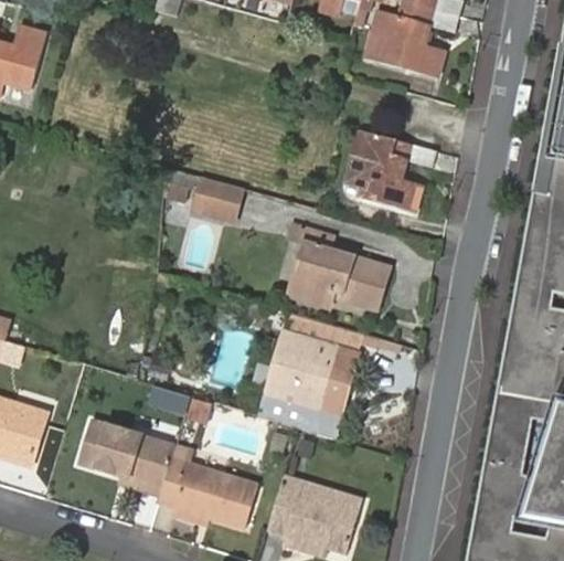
[(179,13),(182,0),(159,0),(157,7),(179,13)]
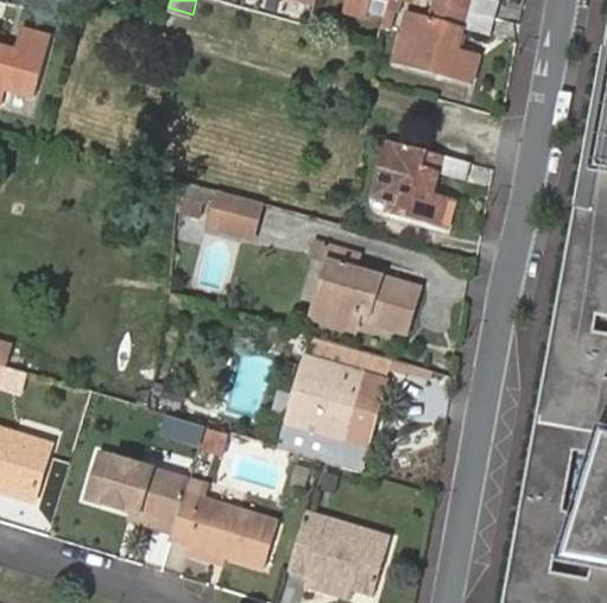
[(348,0),(346,8),(368,14),(373,1),(386,6),(387,0),(348,0)]
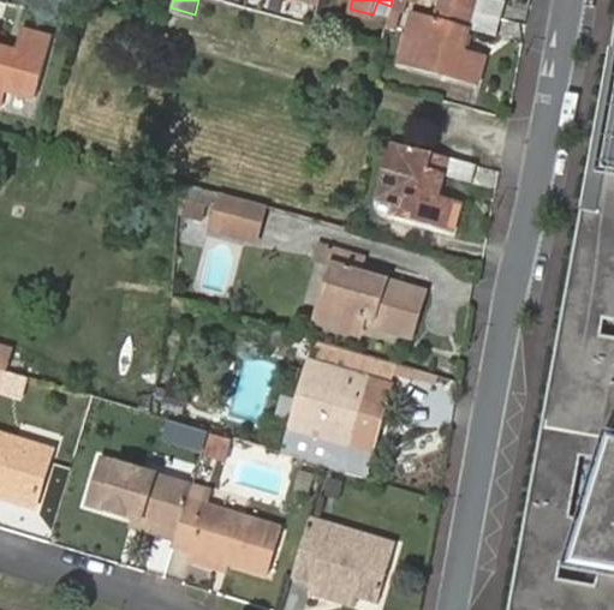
[(502,16),(448,0),(439,0),(435,15),(415,9),(407,33),(425,39),(418,65),(478,83),(487,52),(466,46),(471,24),(498,33),(502,16)]
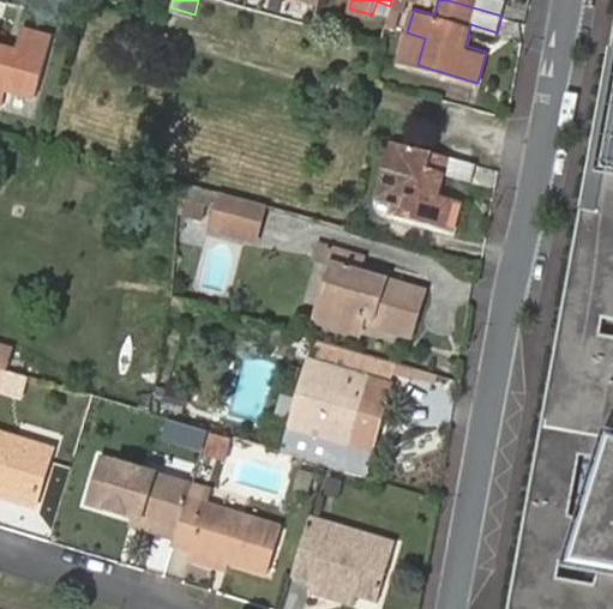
[(448,0),(502,16),(506,0),(448,0)]
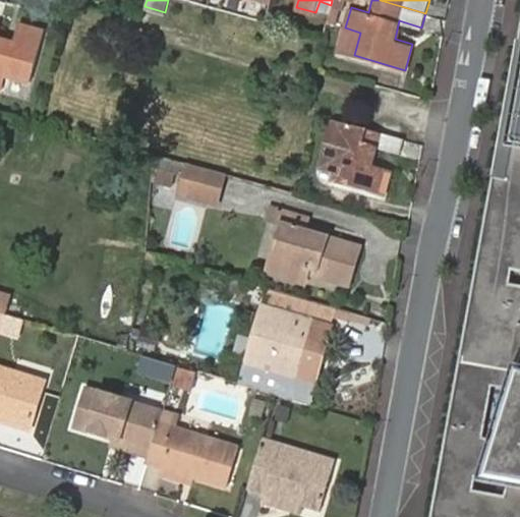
[(0,37),(0,89),(1,90),(6,75),(30,81),(45,31),(19,23),(13,42),(0,37)]
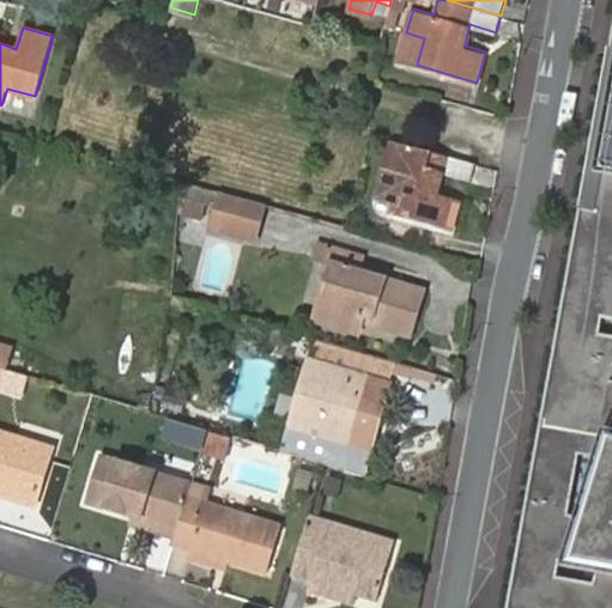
[(611,49),(607,49),(503,607),(611,607),(611,49)]
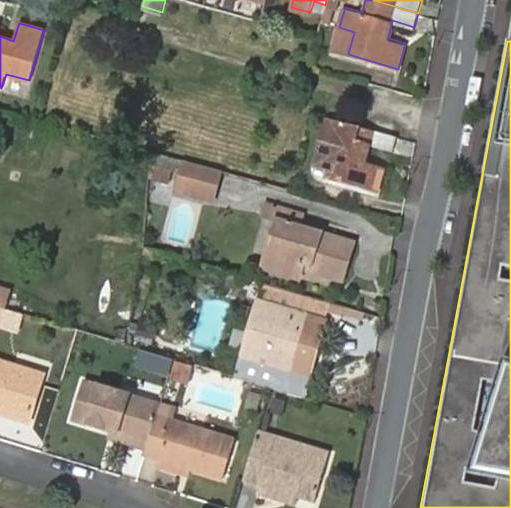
[(394,150),(398,136),(346,121),(328,116),(319,150),(333,154),(327,177),(378,192),(386,166),(367,161),(372,143),(394,150)]
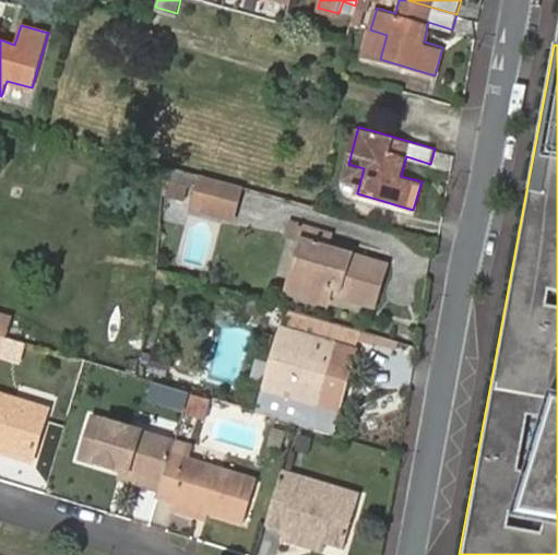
[(238,186),(208,177),(200,202),(232,211),(238,186)]
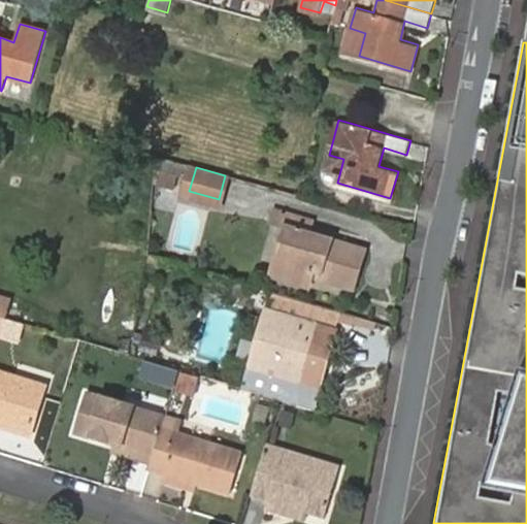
[(314,219),(286,211),(283,225),(287,226),(273,275),(310,286),(314,274),(354,288),(365,249),(309,232),(314,219)]
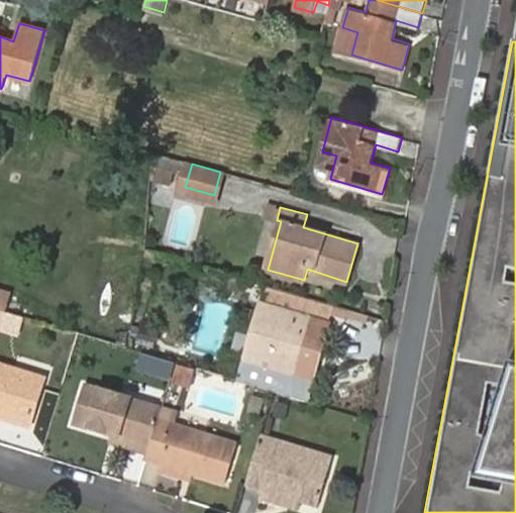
[(320,304),(272,289),(243,380),(311,400),(334,323),(316,318),(320,304)]
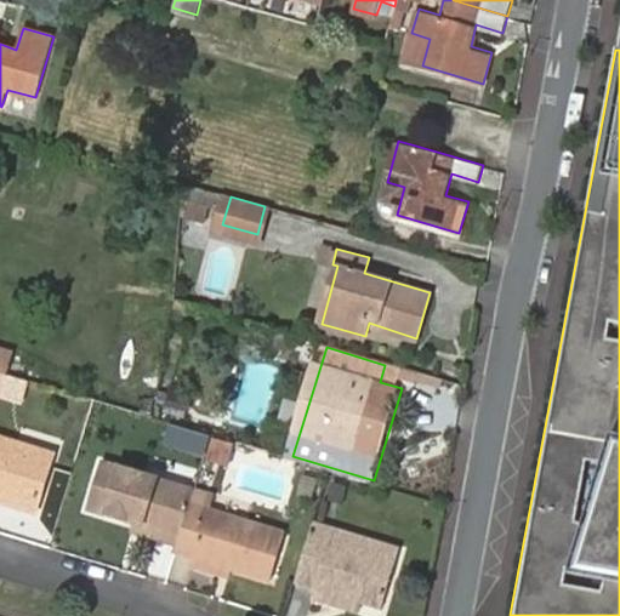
[(407,371),(385,365),(380,382),(402,388),(407,371)]
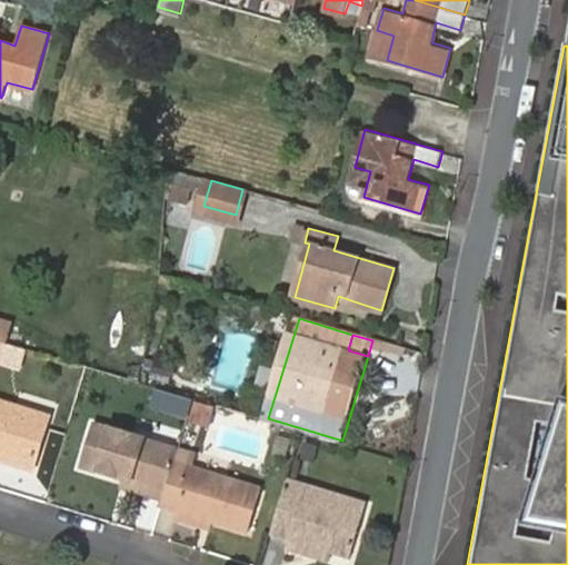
[(22,346),(1,338),(0,340),(0,357),(18,363),(22,346)]
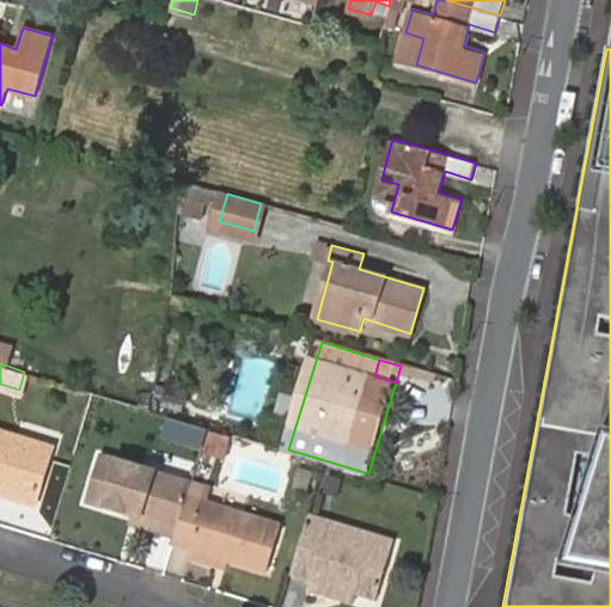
[(181,408),(188,387),(164,380),(158,402),(181,408)]
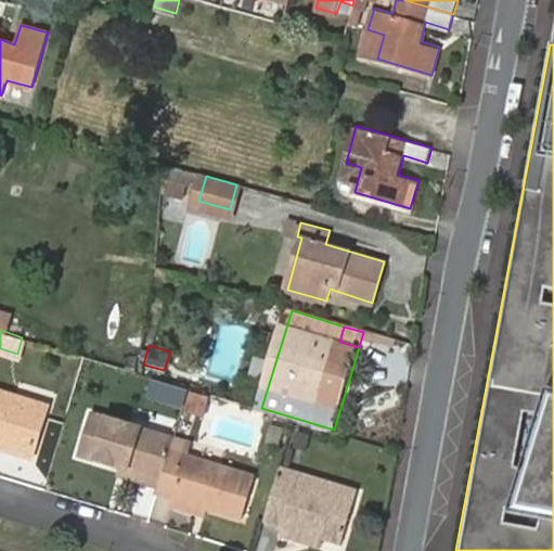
[(0,438),(0,439),(0,445),(26,455),(42,402),(0,388),(0,438)]
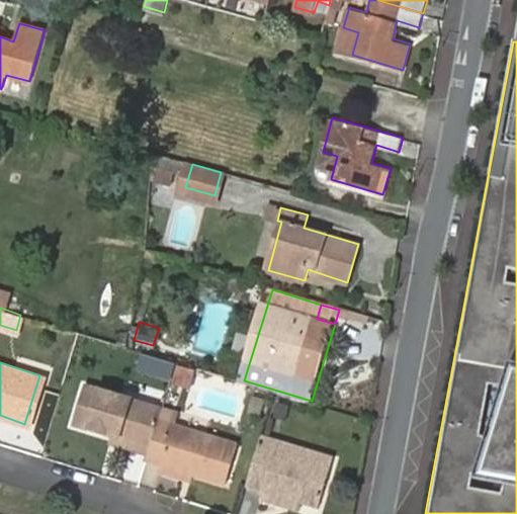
[(171,378),(188,384),(193,368),(176,362),(171,378)]
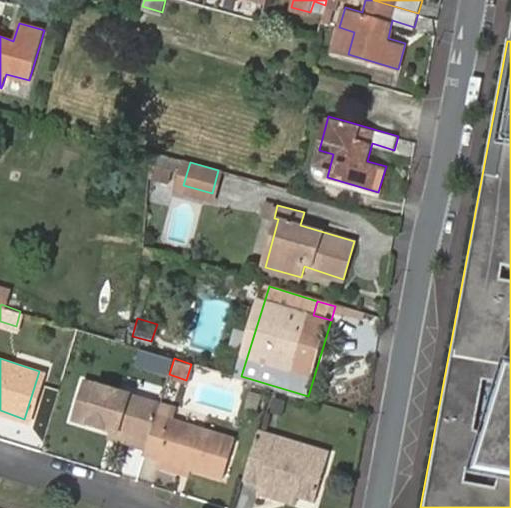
[(159,401),(159,400),(82,376),(68,416),(106,427),(128,434),(125,441),(145,447),(155,413),(159,401)]
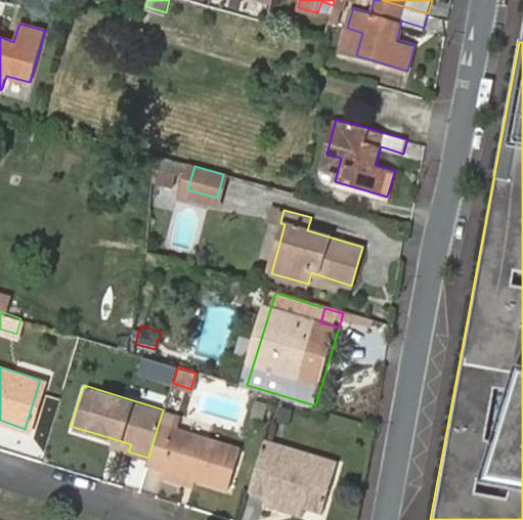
[(148,458),(146,463),(161,467),(189,475),(224,486),(235,447),(174,429),(178,417),(163,410),(159,423),(148,458)]
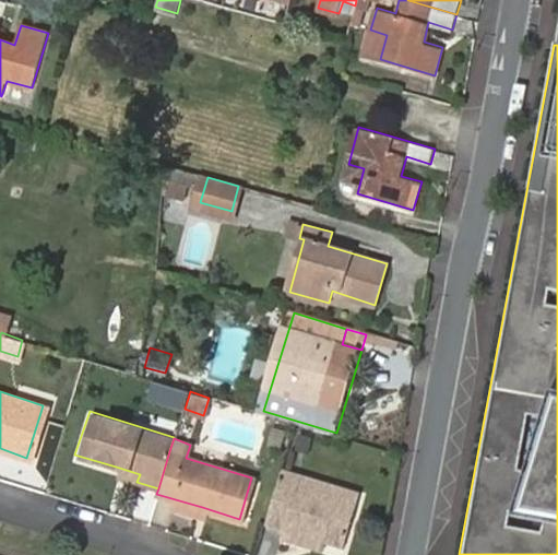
[(140,474),(116,467),(113,474),(137,482),(140,474)]
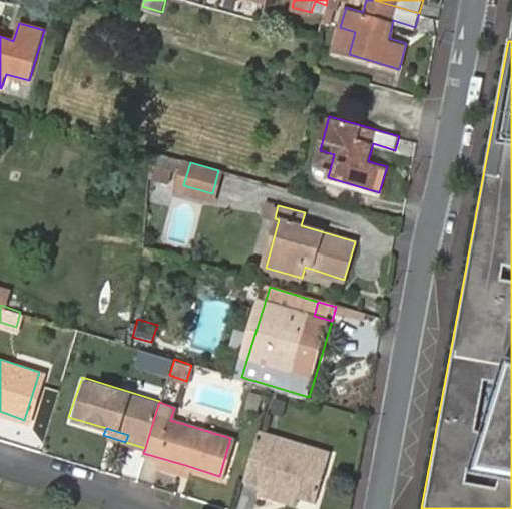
[(323,450),(256,431),(240,481),(256,485),(252,493),(272,498),(275,489),(292,495),(309,499),(323,450)]
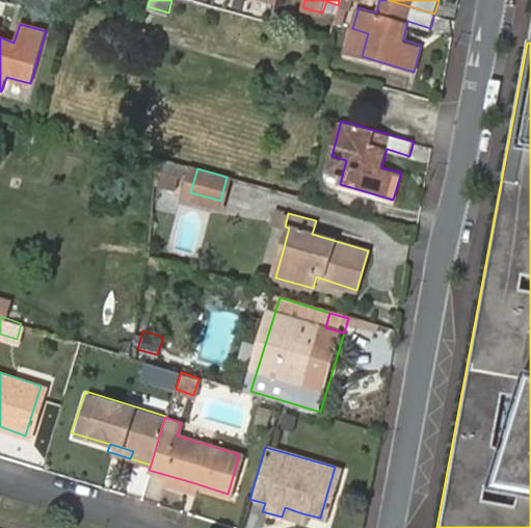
[(189,492),(192,482),(163,474),(161,483),(189,492)]
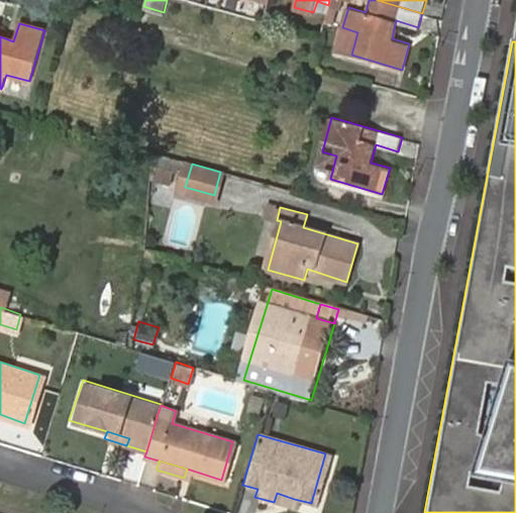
[(291,507),(294,499),(277,493),(274,502),(291,507)]
